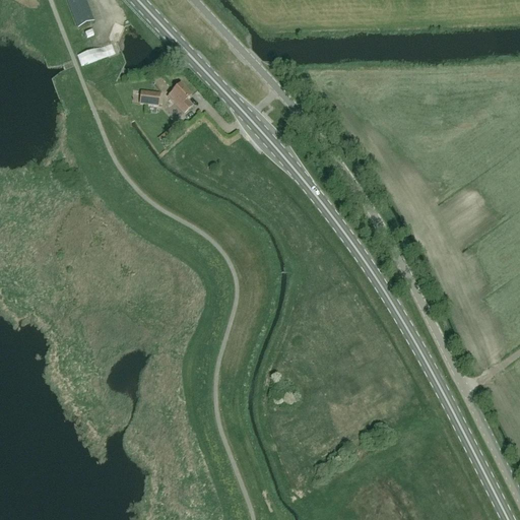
[(93,22),(84,0),(67,0),(78,28),(93,22)]
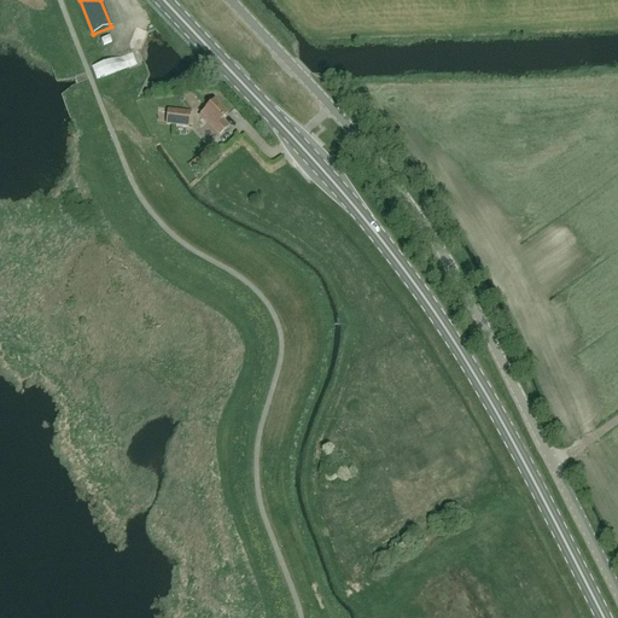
[(133,52),(92,68),(97,80),(136,64),(133,52)]
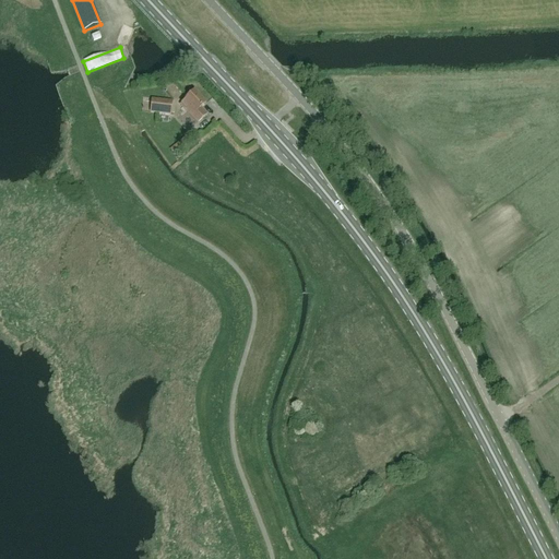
[(206,115),(201,108),(205,105),(193,92),(185,100),(185,102),(181,106),(198,123),(206,115)]
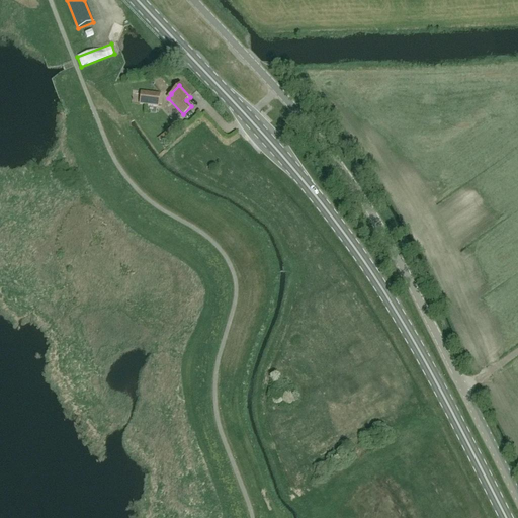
[(141,94),(140,104),(158,106),(159,96),(141,94)]
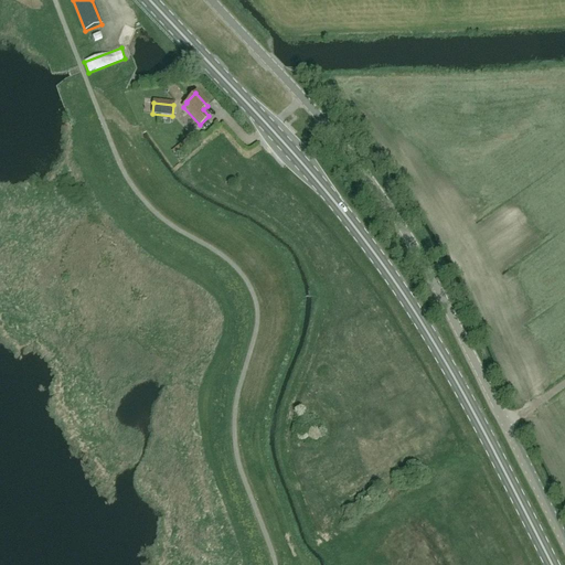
[(191,136),(174,149),(180,156),(195,141),(191,136)]
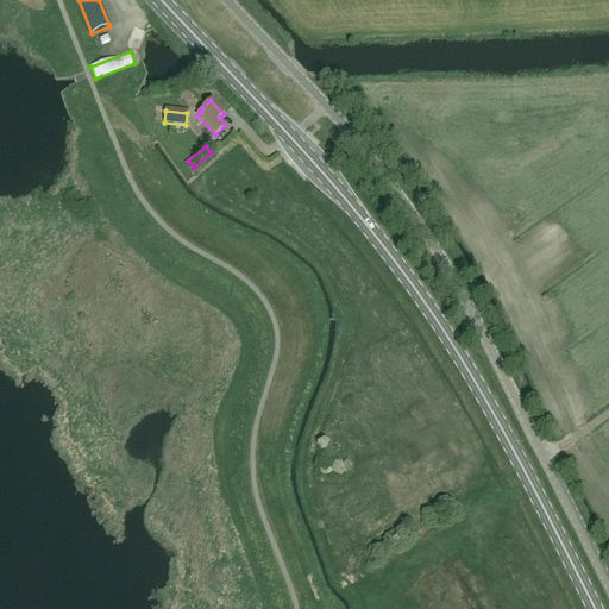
All buildings are outlined.
